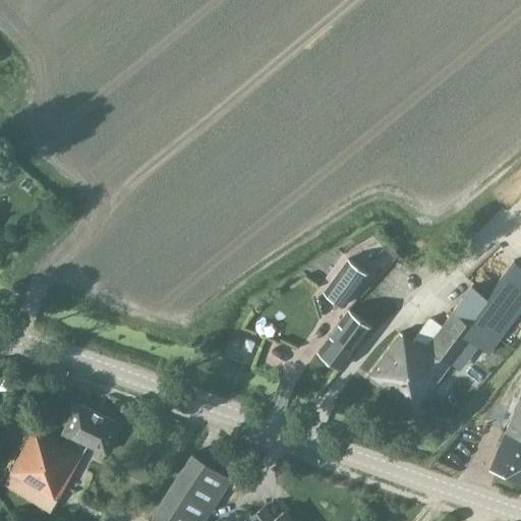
[(367,273),(348,258),(324,291),(344,305),(367,273)]
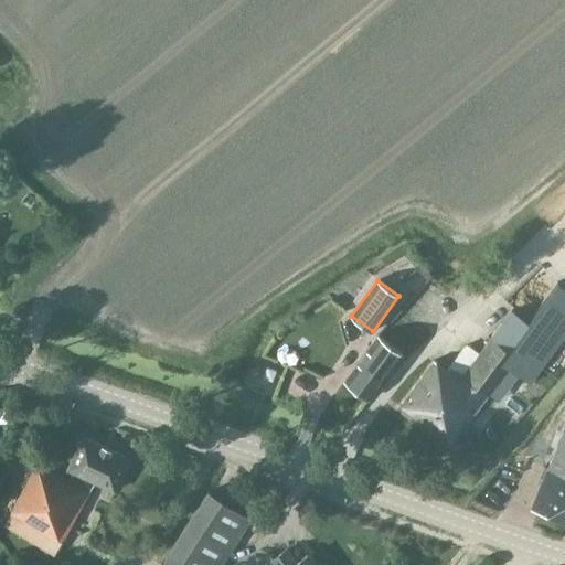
[(511,308),(490,337),(477,354),(465,344),(447,368),(437,359),(398,407),(450,446),(509,368),(531,384),(564,337),(564,287),(560,283),(530,322),(511,308)]
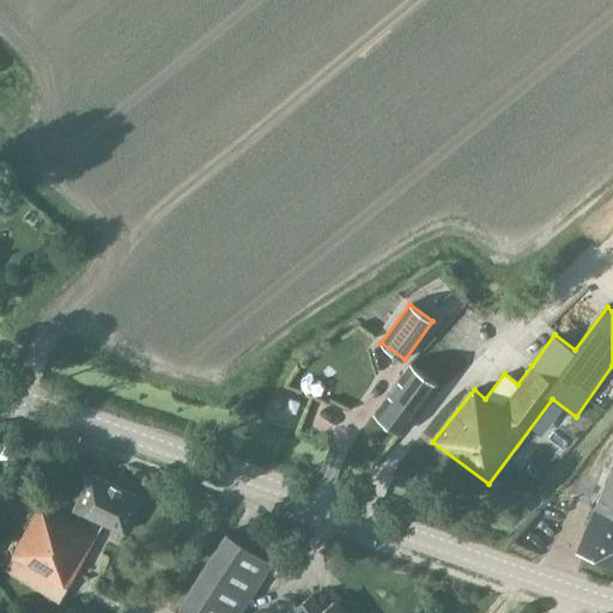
[(380,414),(400,432),(439,386),(414,364),(388,394),(394,398),(380,414)]
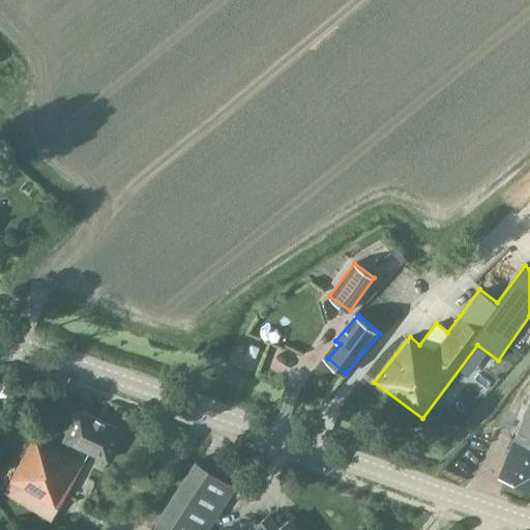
[(254,361),(258,343),(248,340),(244,359),(254,361)]
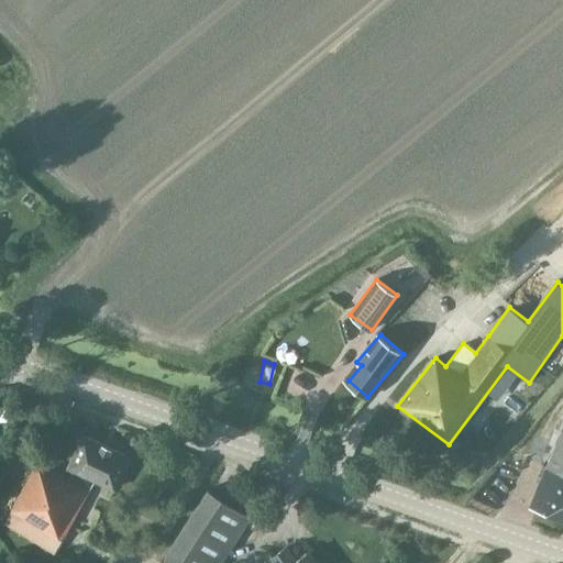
[(562,420),(528,507),(543,512),(543,515),(562,522),(562,420)]
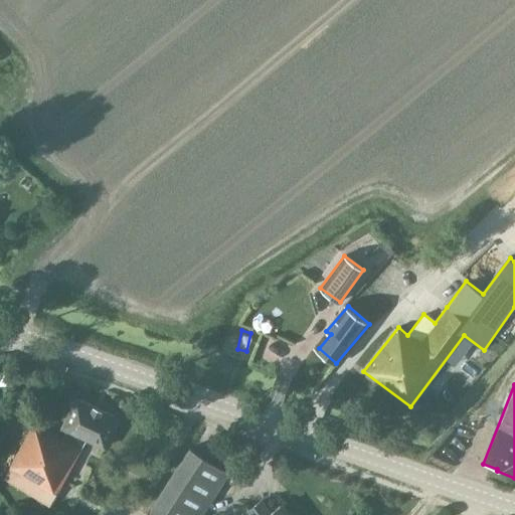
[(60,428),(67,432),(64,438),(42,427),(41,431),(30,425),(3,478),(49,506),(56,494),(57,494),(87,441),(105,449),(119,416),(74,395),(60,428)]
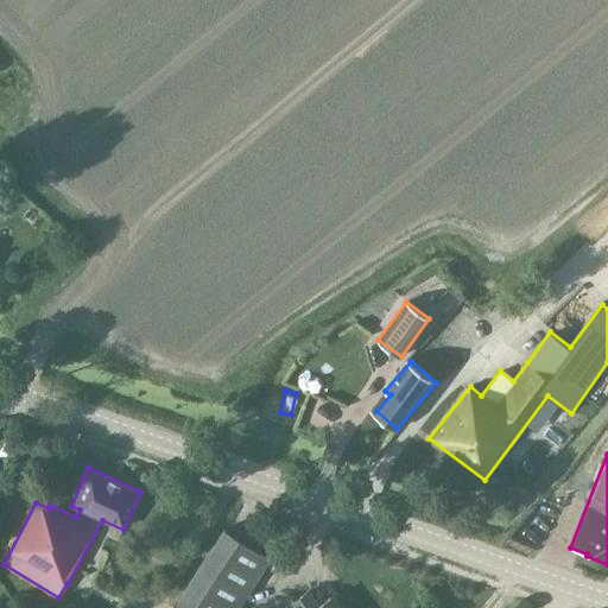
[(185,607),(239,607),(271,559),(223,529),(175,601),(185,607)]
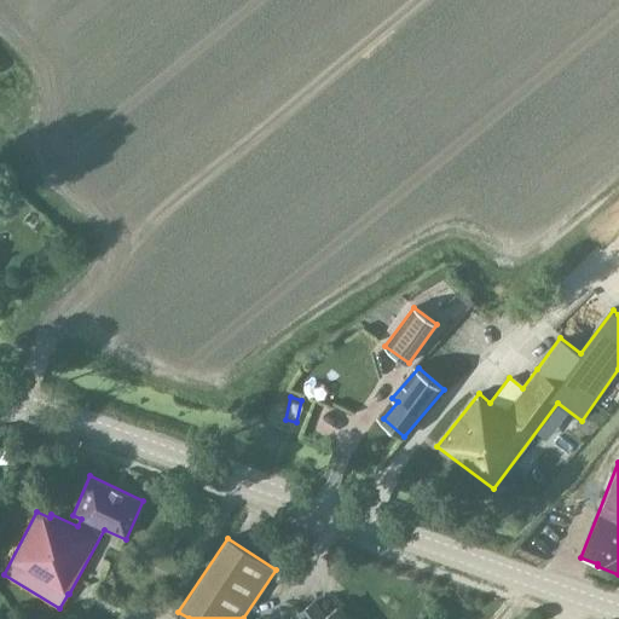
[(347,618),(337,606),(325,614),(314,601),(289,618),(347,618)]
